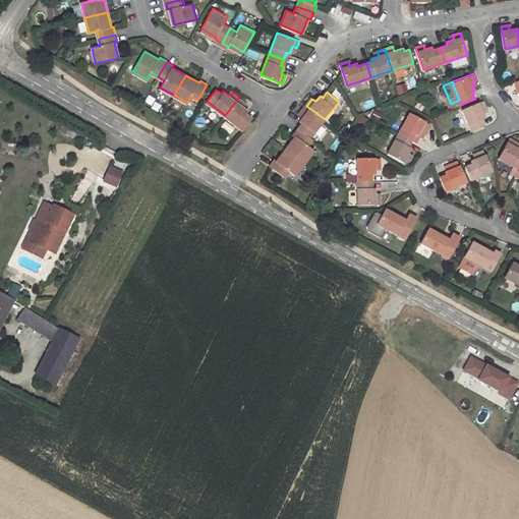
[(249,110),(243,106),(246,102),(239,97),(225,115),(243,129),(252,117),(247,113),(249,110)]
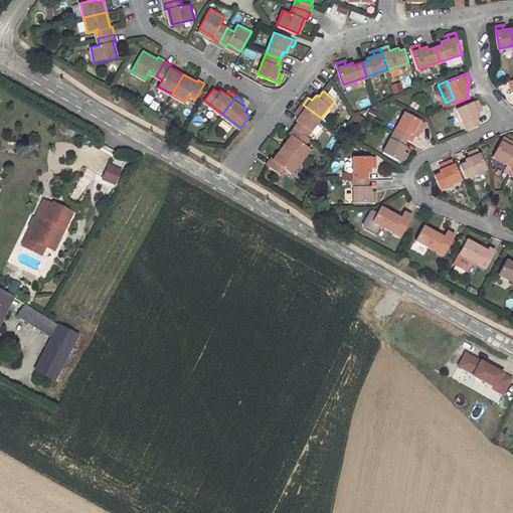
[(458,107),(467,128),(480,123),(478,116),(480,115),(478,111),(477,108),(482,106),(479,98),(458,107)]
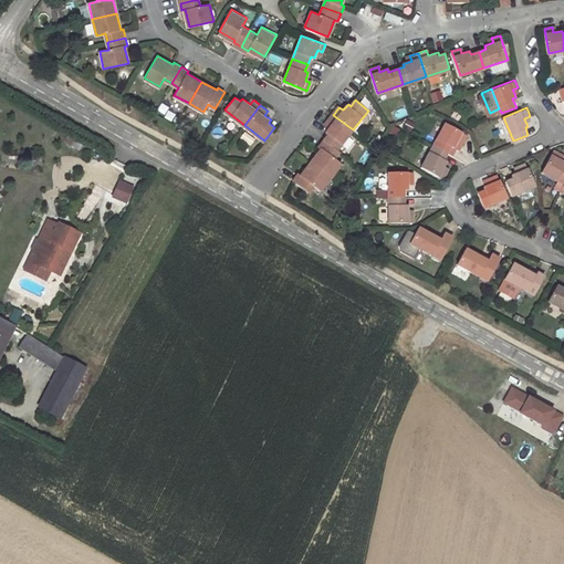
[(331,125),(326,132),(330,134),(325,139),(338,149),(353,129),(333,115),(327,123),(331,125)]
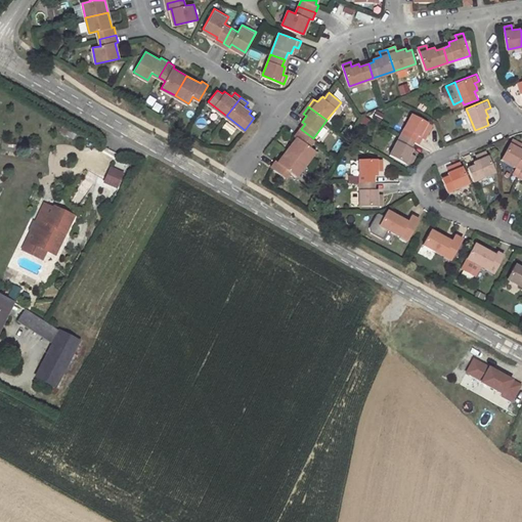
[(420,135),(424,129),(425,126),(430,129),(434,122),(414,111),(401,133),(414,140),(418,133),(420,135)]
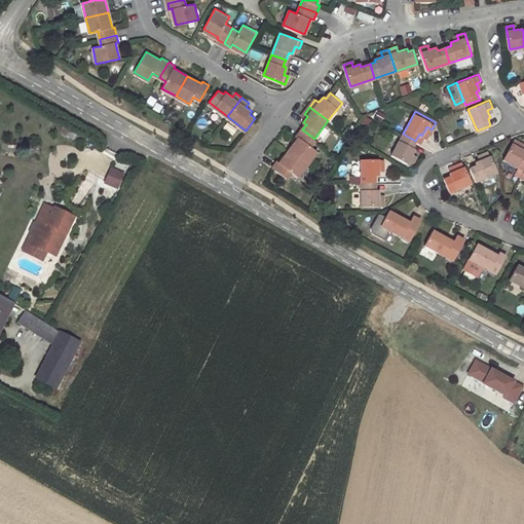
[(290,150),(308,164),(317,152),(310,147),(315,140),(314,139),(302,129),(297,137),(298,138),(290,150)]
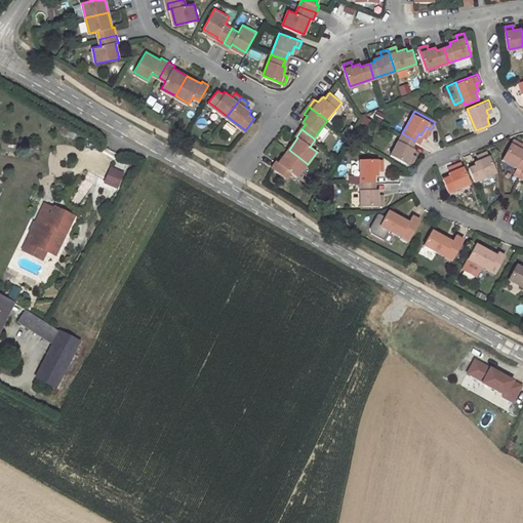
[(402,133),(392,154),(411,164),(414,158),(410,156),(411,153),(413,149),(411,147),(414,141),(402,133)]
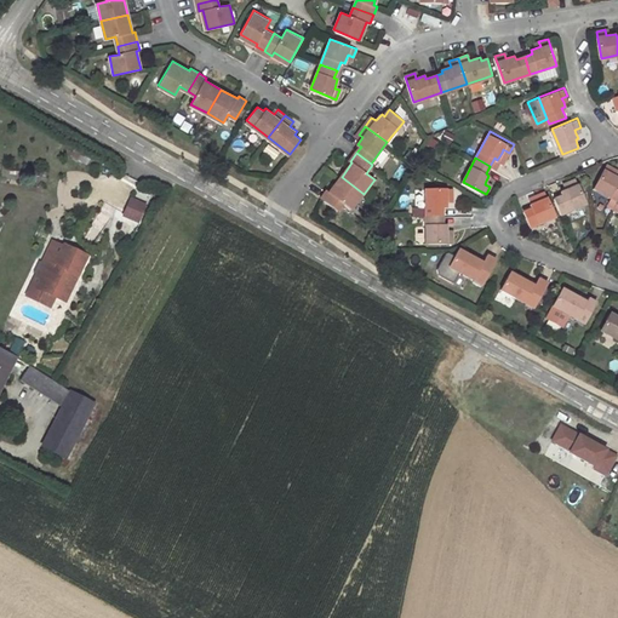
[(607,162),(594,187),(612,198),(608,204),(616,207),(617,205),(617,176),(612,173),(616,167),(607,162)]
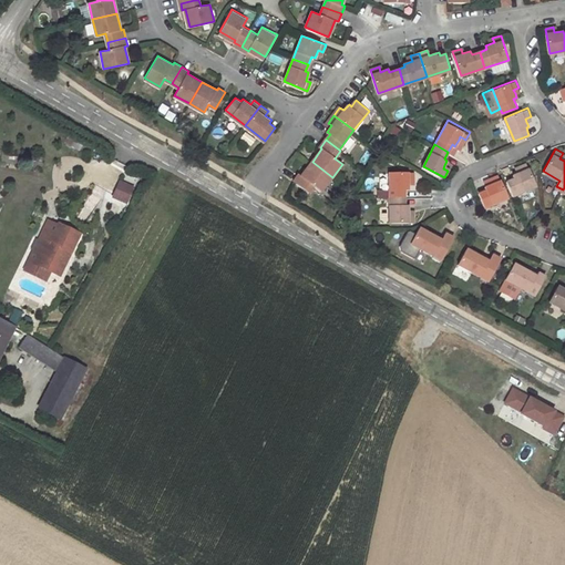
[(312,162),(301,176),(299,174),(294,182),(309,193),(315,185),(321,191),(332,177),(312,162)]
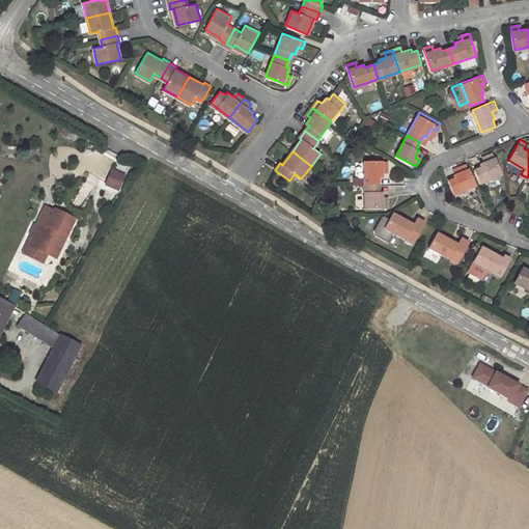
[(481,184),(502,174),(493,152),(486,156),(489,161),(484,163),(481,164),(482,167),(475,169),(481,184)]
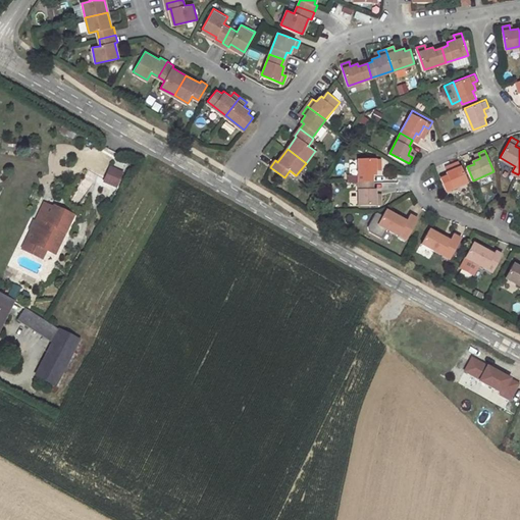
[(358,156),(358,182),(373,182),(372,171),(375,171),(375,166),(375,163),(381,163),(380,156),(358,156)]
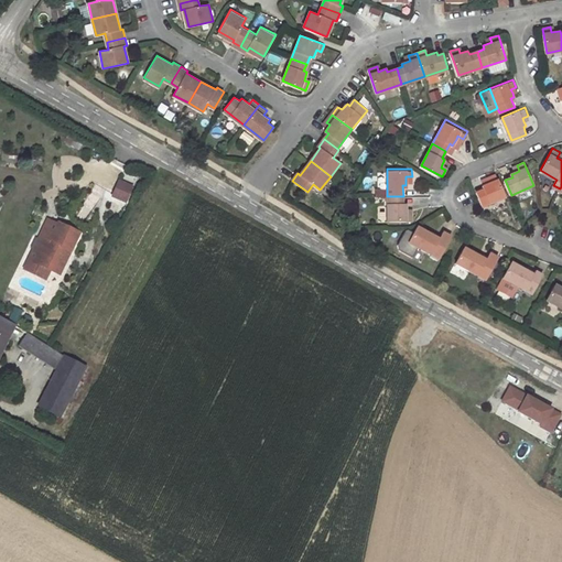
[(492,183),(487,185),(484,186),(485,188),(477,192),(484,206),(506,197),(496,174),(489,177),(492,183)]
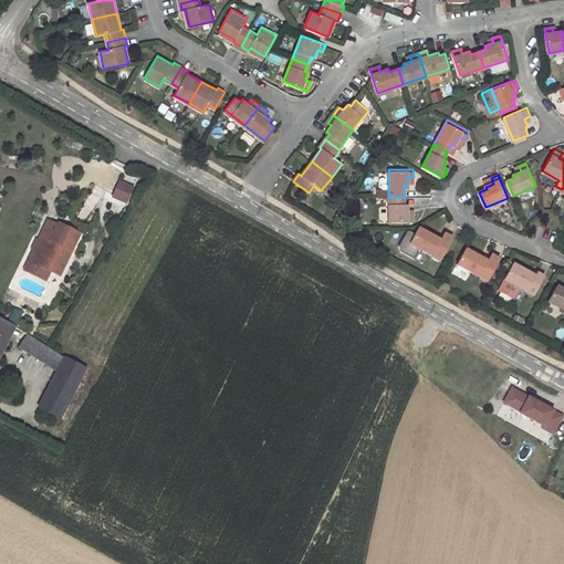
[(119,202),(133,189),(122,178),(108,191),(119,202)]
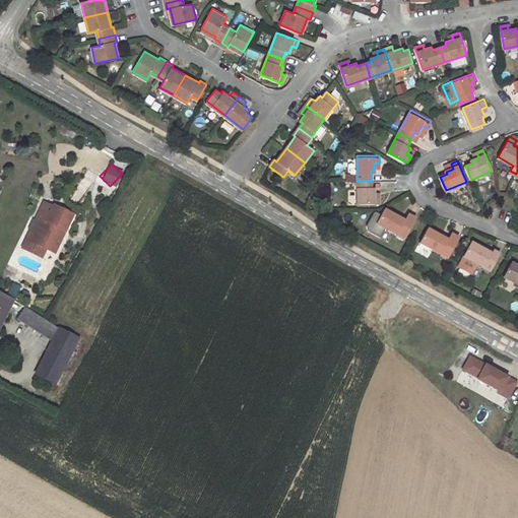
[(357,181),(358,203),(380,202),(380,196),(375,196),(375,193),(375,188),(372,188),(372,181),(357,181)]
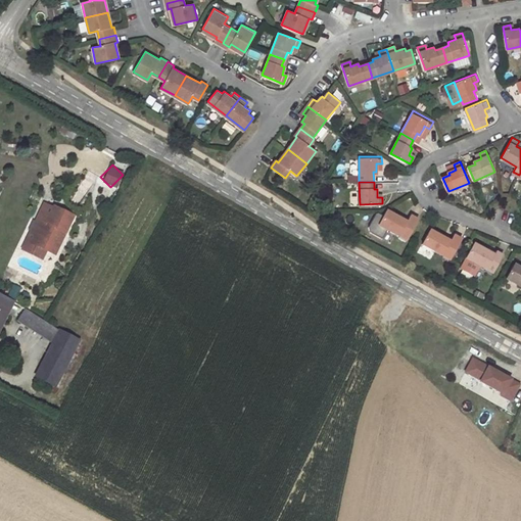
[(76,215),(57,205),(48,224),(44,222),(34,242),(54,251),(64,230),(67,232),(76,215)]
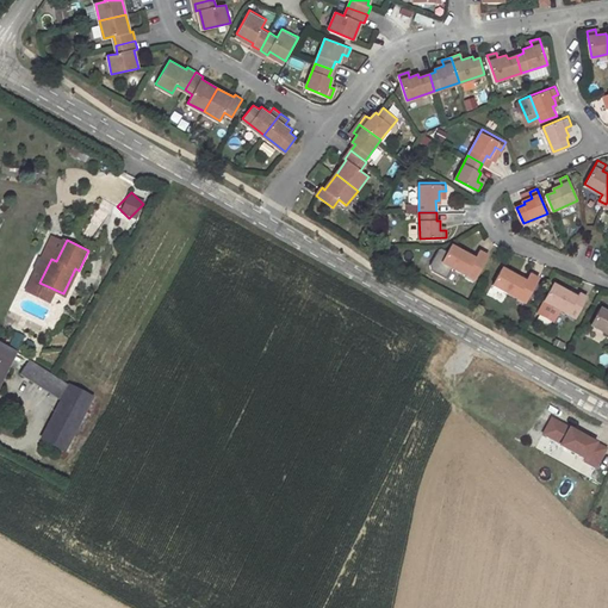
[(444,260),(476,278),(489,255),(479,249),(477,254),(476,256),(466,252),(452,244),(450,248),(444,260)]
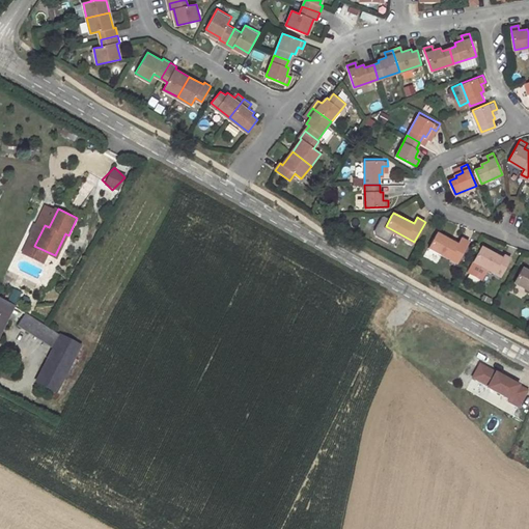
[(386,226),(391,216),(387,214),(382,225),(386,226)]
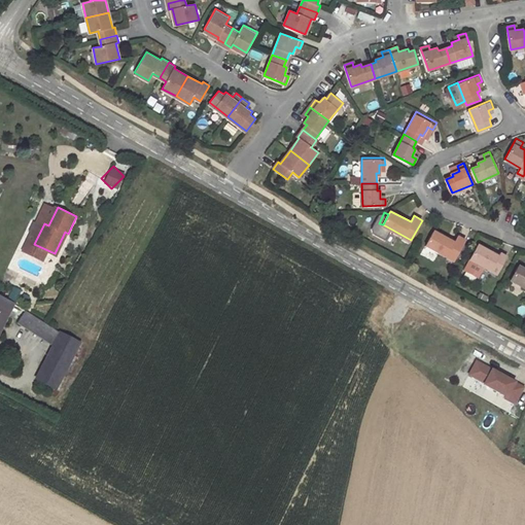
[(426,244),(455,259),(466,239),(458,235),(456,239),(455,242),(447,238),(434,231),(426,244)]
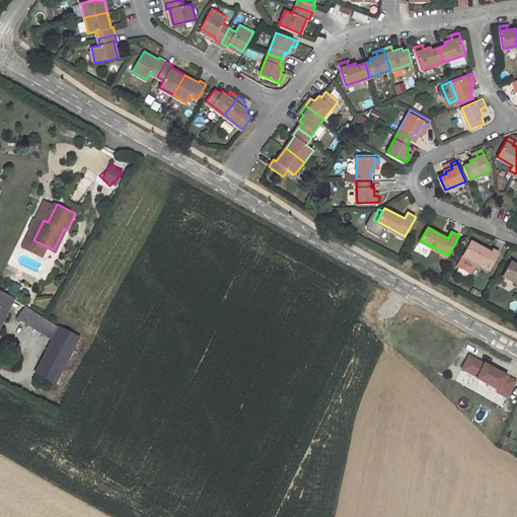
[(463,254),(491,269),(500,251),(494,248),(493,250),(485,247),(470,240),(463,254)]
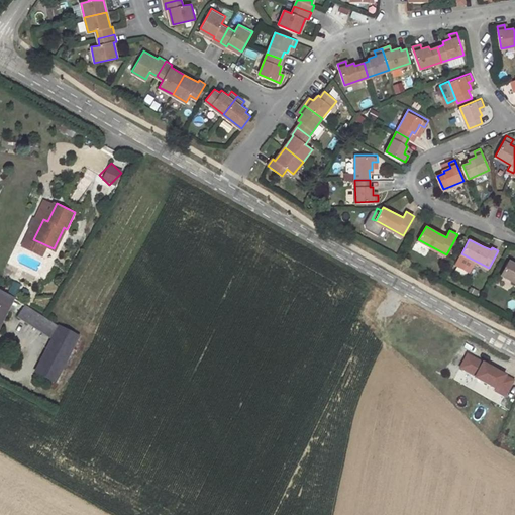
[(501,274),(514,281),(514,264),(509,261),(501,274)]
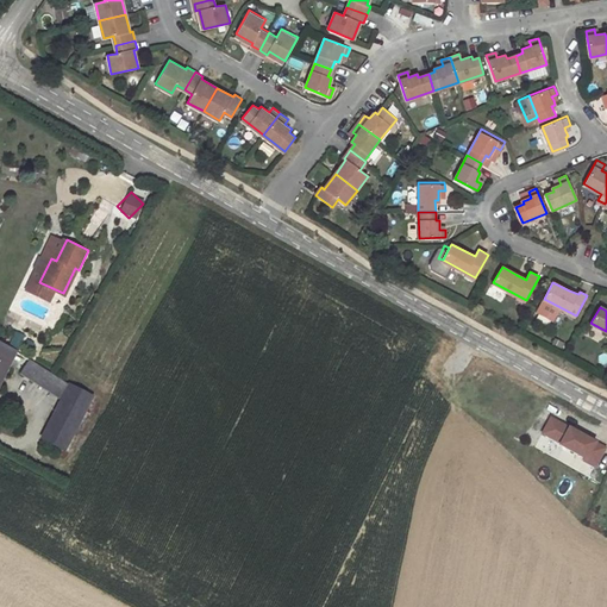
[(0,376),(14,351),(0,343),(0,376)]
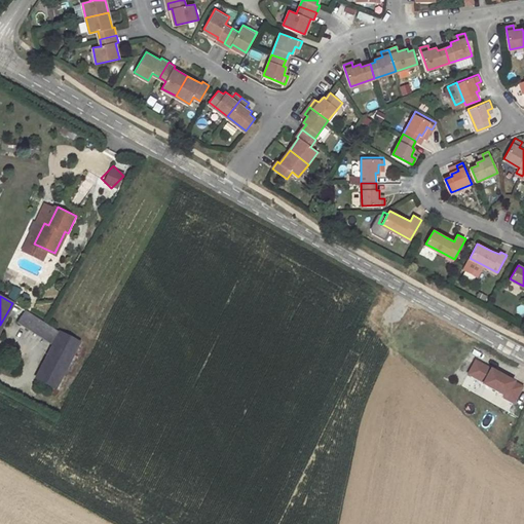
[(27,309),(21,320),(53,341),(60,329),(27,309)]
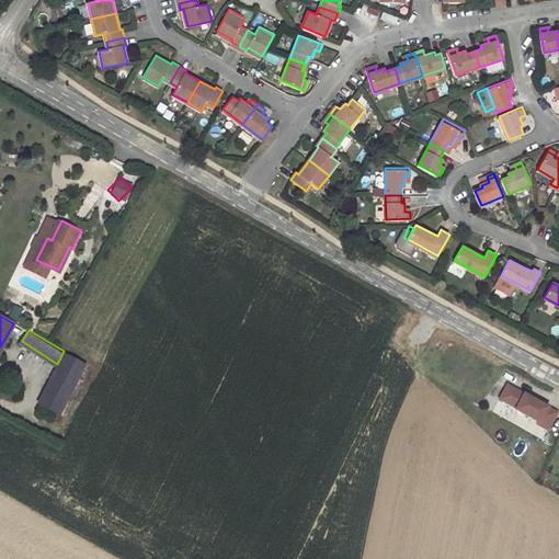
[(64,351),(57,364),(40,401),(60,412),(87,363),(64,351)]
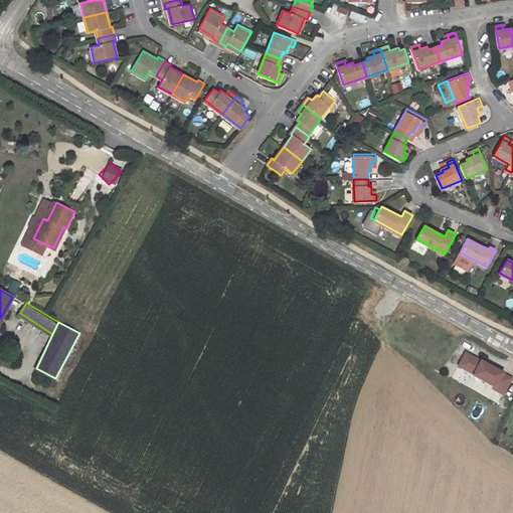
[(505,392),(512,378),(512,373),(465,349),(456,367),(505,392)]
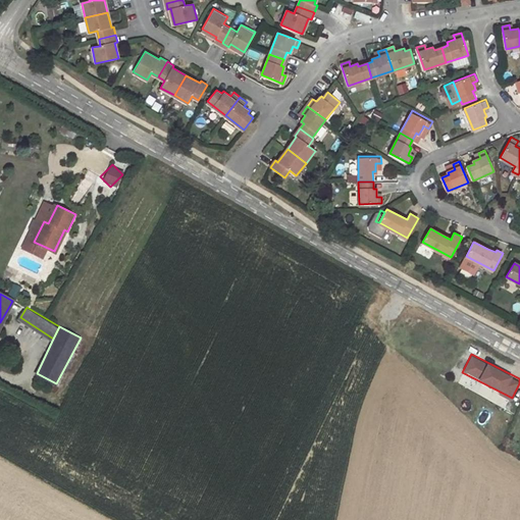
All buildings are outlined.
